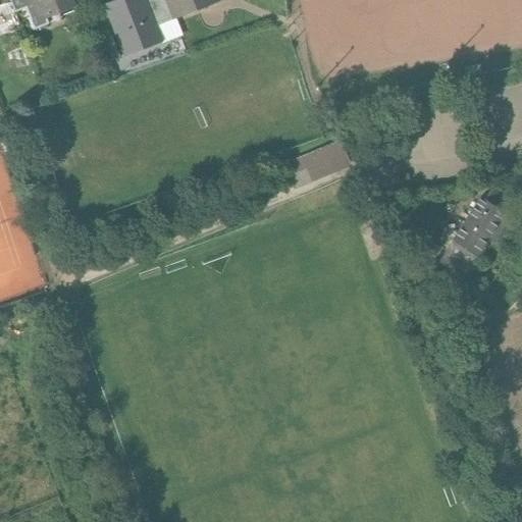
[(24,8),(21,0),(8,0),(14,12),(24,8)]
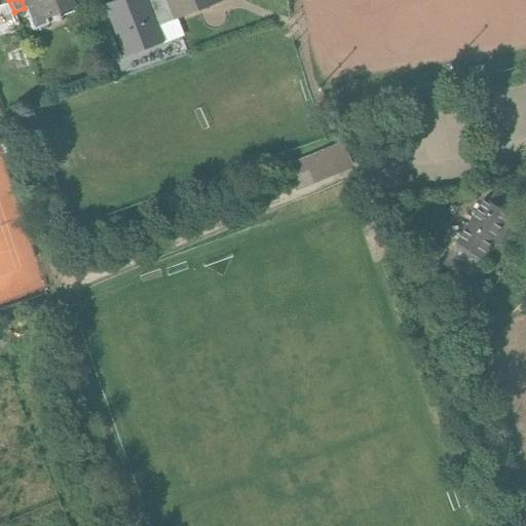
[(71,0),(22,0),(25,8),(34,30),(48,25),(44,13),(57,8),(59,12),(74,7),(71,0)]
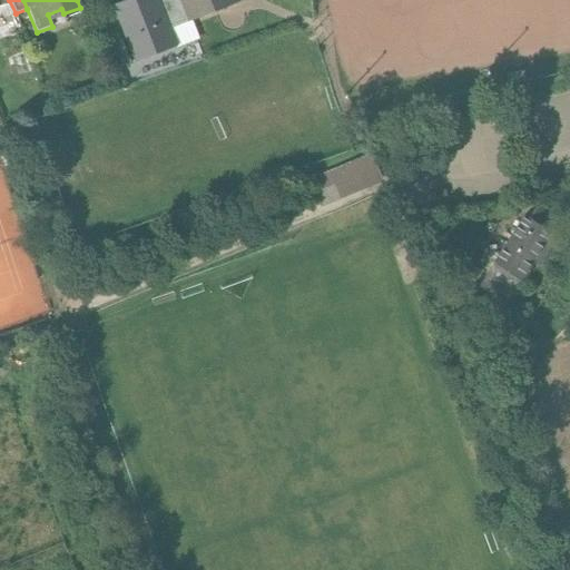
[(183,0),(128,0),(115,6),(136,60),(176,45),(169,28),(190,20),(183,0)]
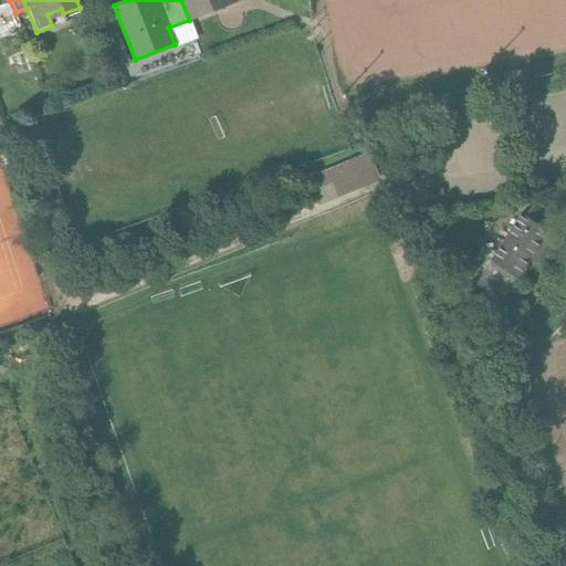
[(181,0),(189,20),(237,0),(181,0)]
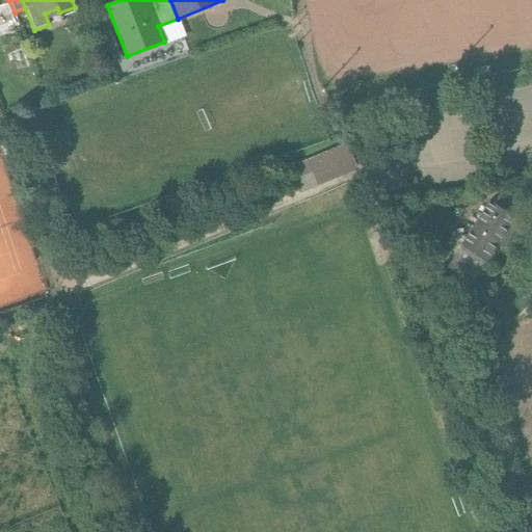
[(346,141),(287,164),(296,188),(355,166),(346,141)]
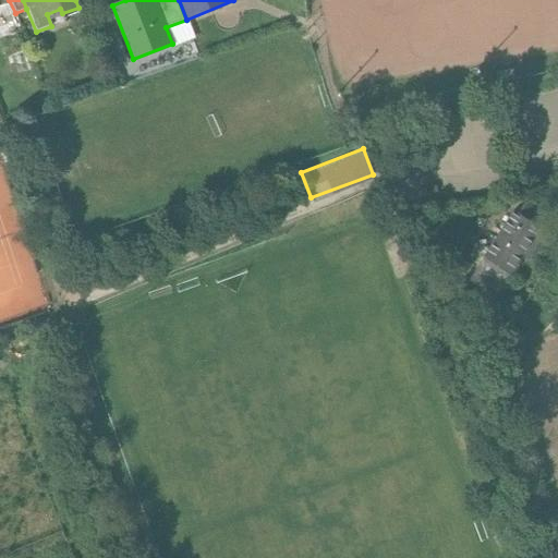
[(513,211),(471,279),(497,295),(522,256),(528,261),(530,256),(531,257),(538,245),(537,245),(540,241),(537,240),(543,231),(533,225),(538,218),(521,207),(517,214),(513,211)]
